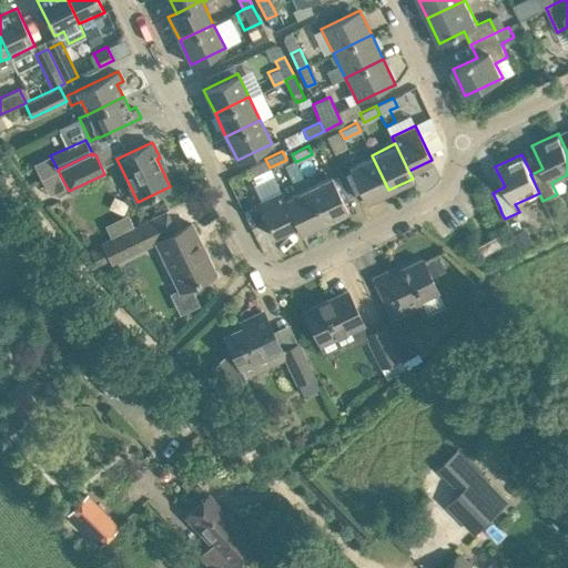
[(365,202),(388,190),(372,155),(348,166),(365,202)]
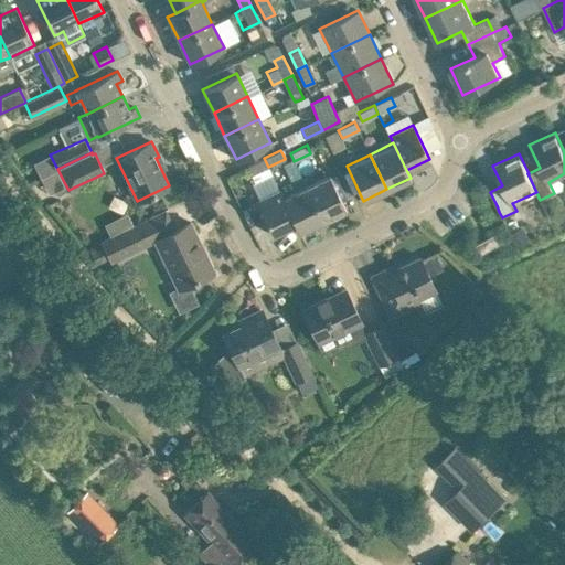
[(264,158),(247,166),(252,174),(268,167),(264,158)]
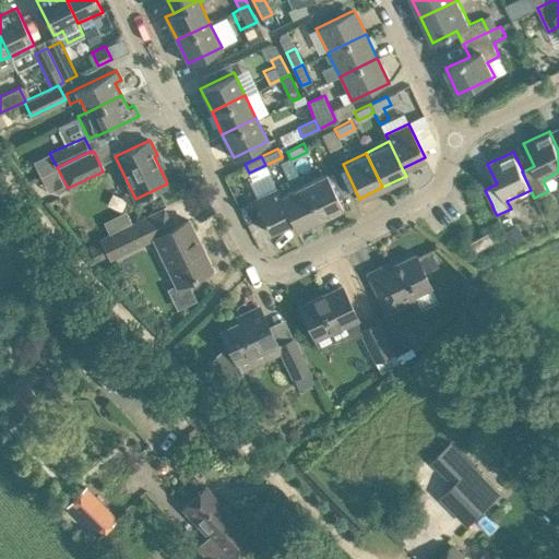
[(290,159),(290,158),(280,163),(289,183),(299,178),(290,159)]
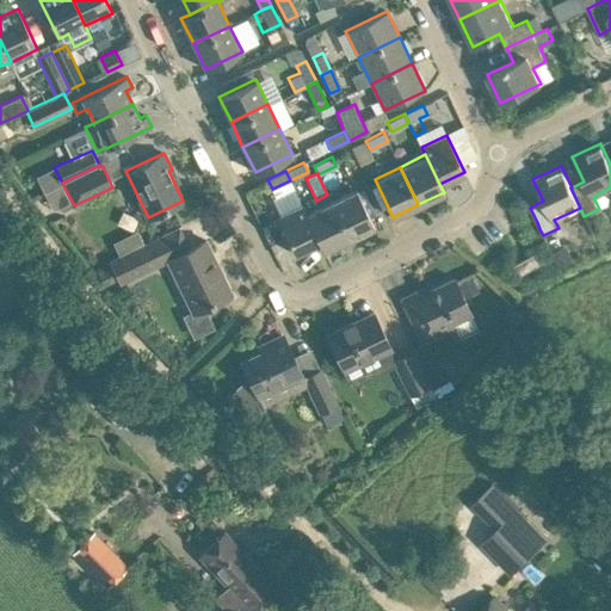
[(331,202),(349,239),(374,226),(356,189),(331,202)]
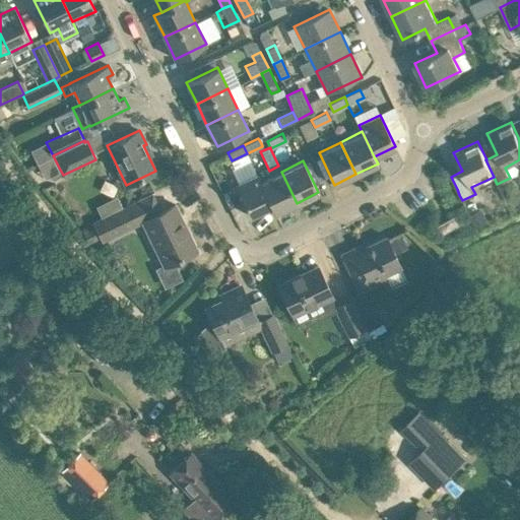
[(275,213),(297,203),(281,172),(260,182),(271,206),(275,213)]
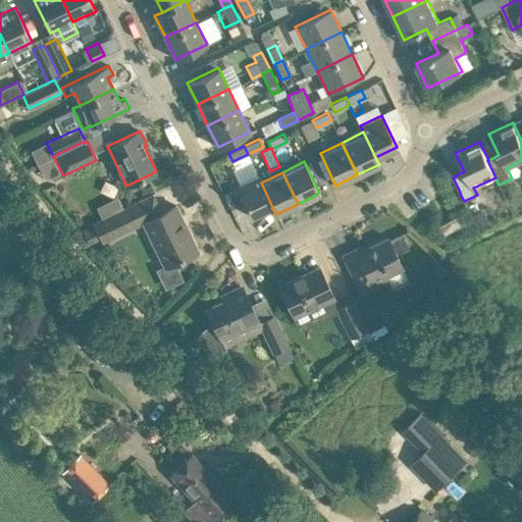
[(261,183),(257,175),(237,186),(252,217),(272,207),(261,183)]
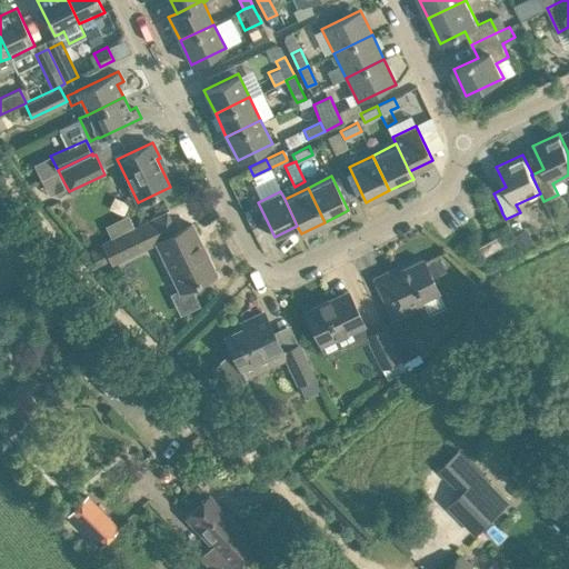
[(142,223),(119,235),(117,229),(100,237),(102,242),(112,263),(152,243),(142,223)]
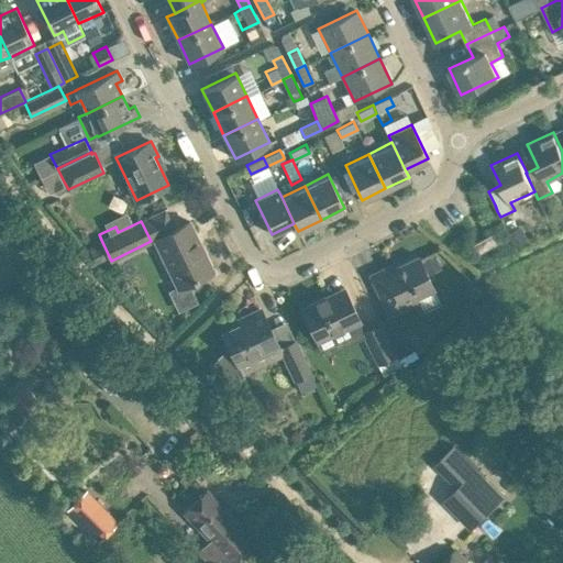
[(154,238),(177,287),(213,271),(189,221),(154,238)]
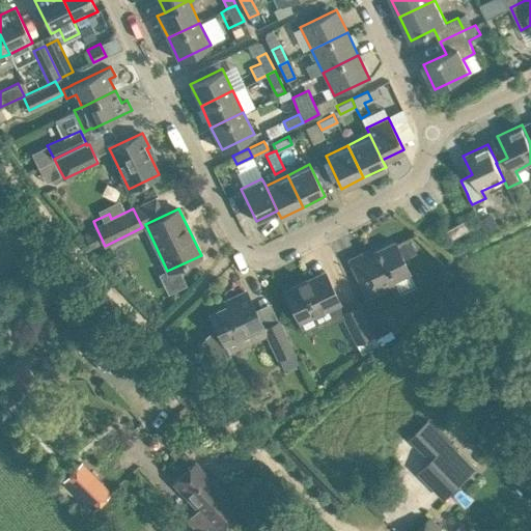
[(493,213),(480,220),(486,232),(499,226),(493,213)]
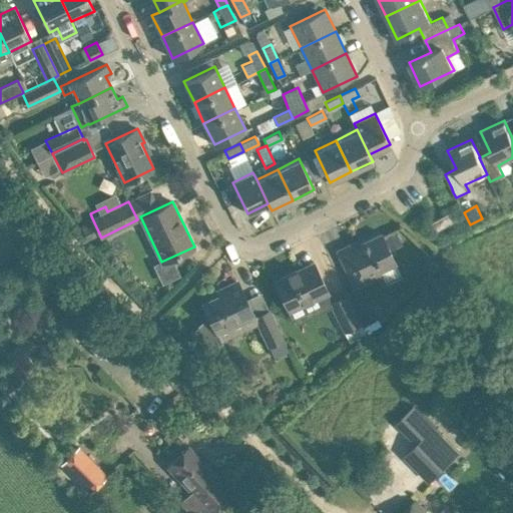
[(448,213),(427,224),(431,233),(452,221),(448,213)]
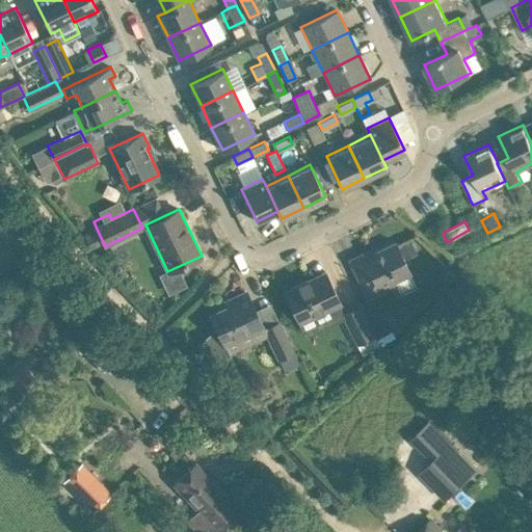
[(410,272),(404,260),(398,247),(395,241),(364,257),(362,253),(348,260),(367,298),(396,284),(394,281),(410,272)]
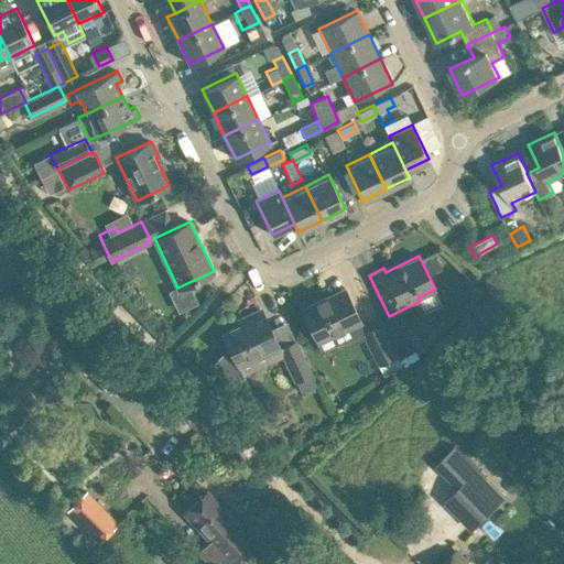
[(436,256),(422,262),(429,275),(443,269),(436,256)]
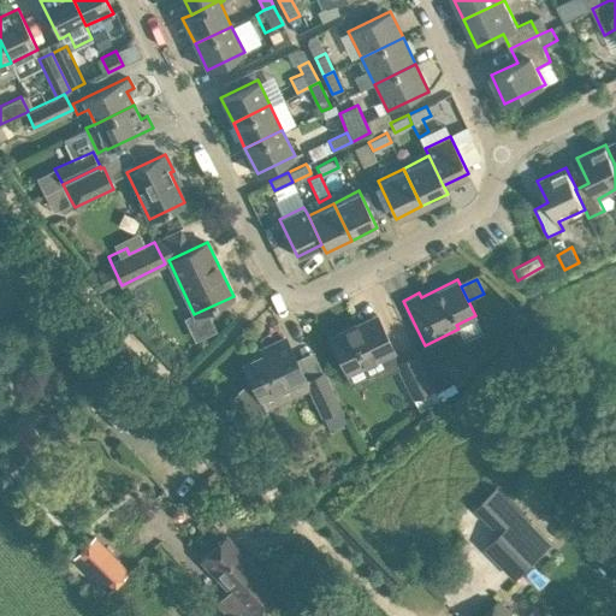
[(347,373),(368,362),(394,350),(377,314),(329,337),(347,373)]
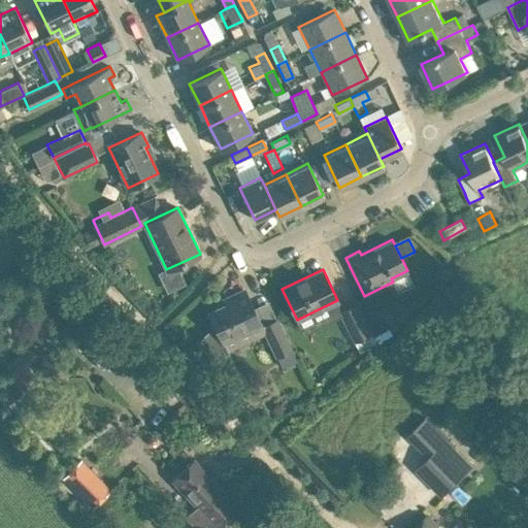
[(231,300),(208,311),(215,324),(196,341),(219,365),(229,356),(222,339),(260,322),(244,289),(229,296),(231,300)]
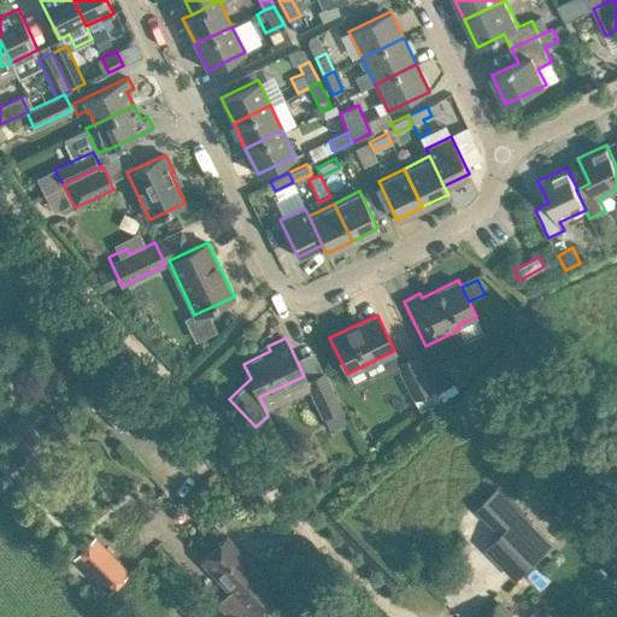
[(428,376),(416,353),(395,364),(419,412),(439,400),(435,393),(428,376)]
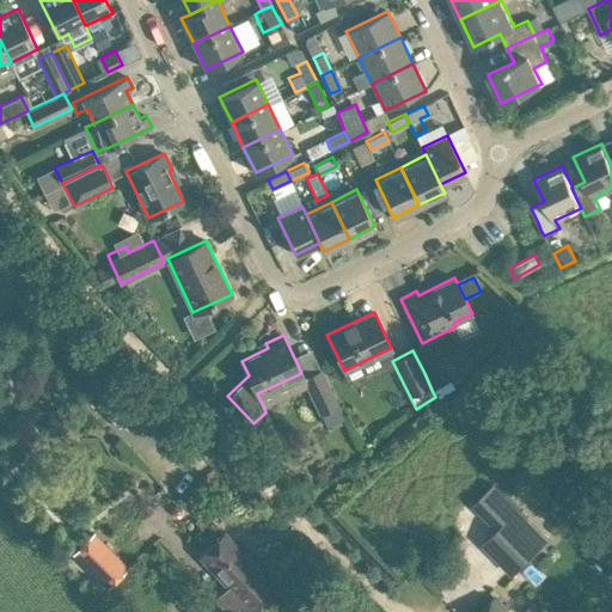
[(438,367),(424,373),(432,390),(448,381),(440,366),(438,367)]
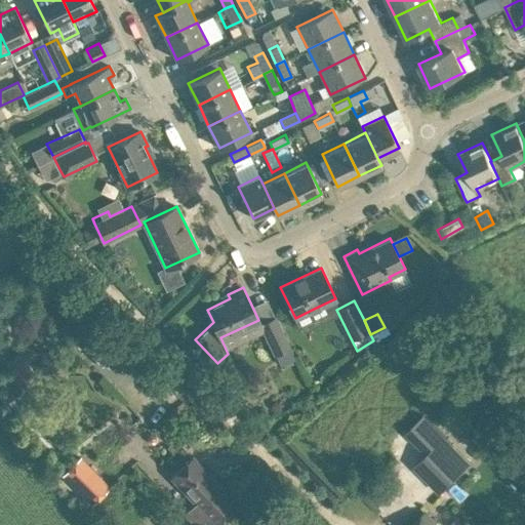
[(260,324),(275,354),(280,365),(294,358),(289,347),(275,317),(260,324)]
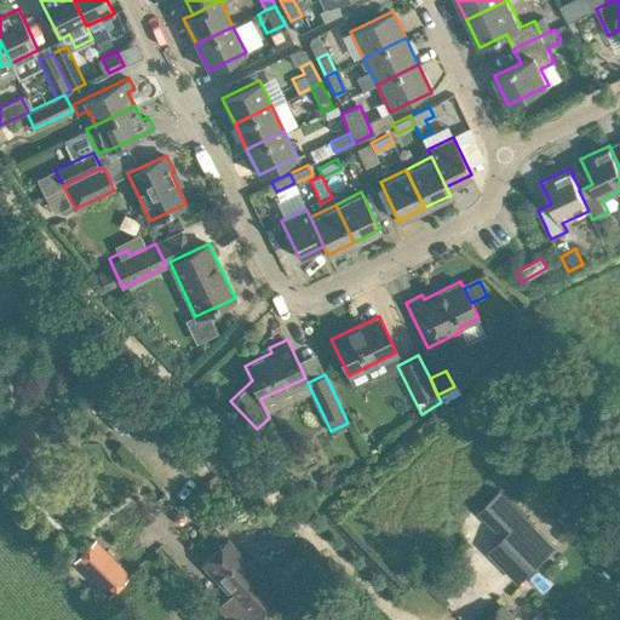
[(42,445),(27,423),(11,436),(27,457),(42,445)]
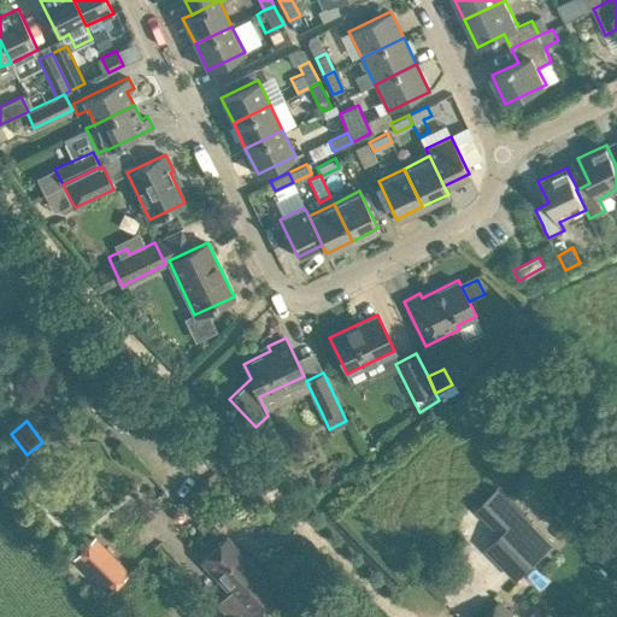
[(521,574),(538,557),(552,544),(522,513),(492,544),(521,574)]
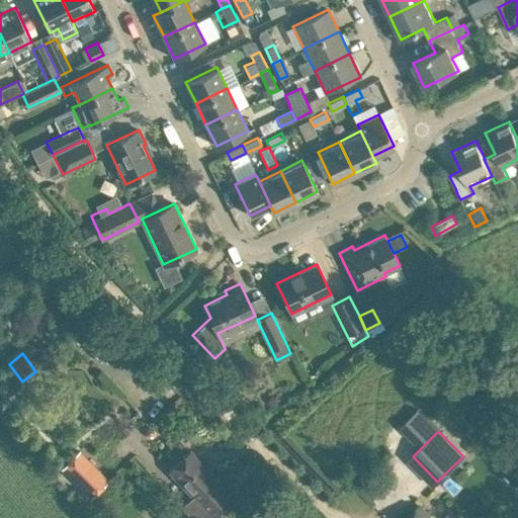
[(189,449),(175,463),(168,470),(195,499),(188,507),(198,517),(214,517),(236,498),(189,449)]
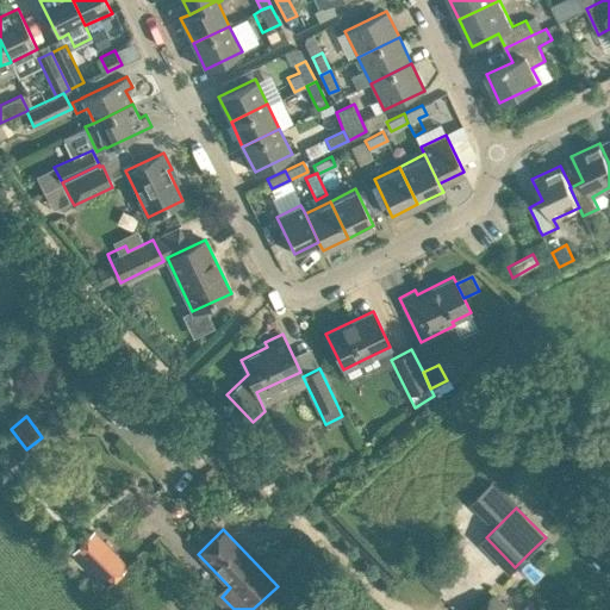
[(94,530),(73,552),(99,578),(120,556),(94,530)]
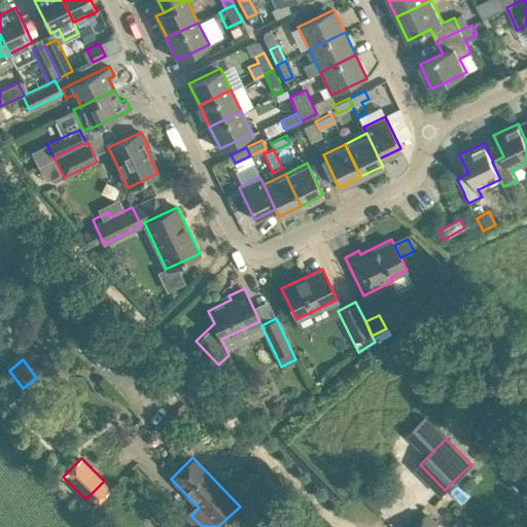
[(412,526),(440,526),(426,514),(416,523),(412,526)]
